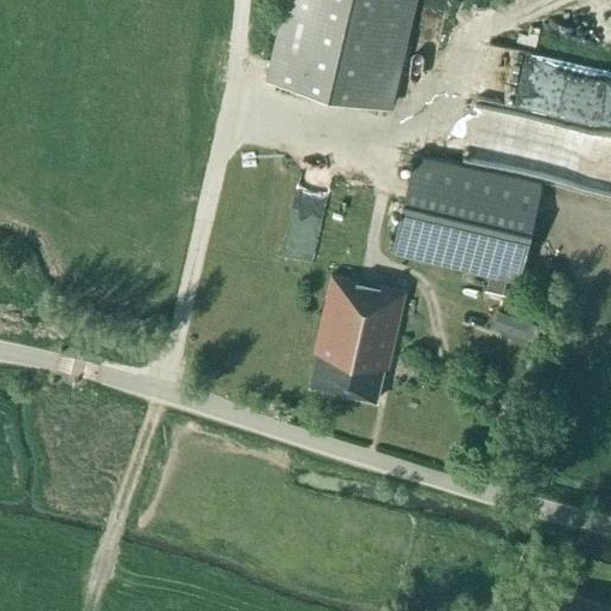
[(289,0),(270,82),(391,111),(417,0),(289,0)]
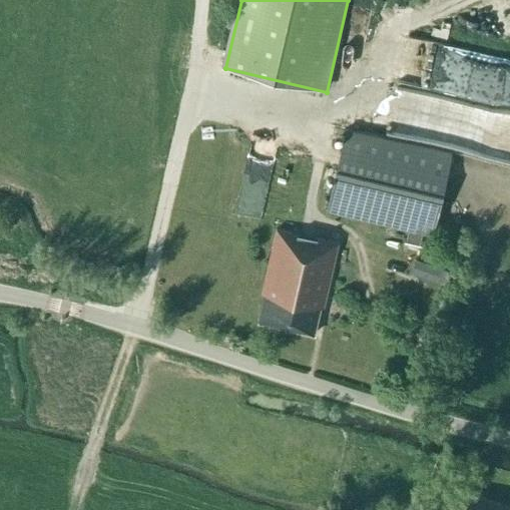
[(408,244),(407,244),(391,309),(442,322),(458,257),(422,247),(424,236),(434,238),(453,156),(349,132),(329,214),(411,233),(408,244)]
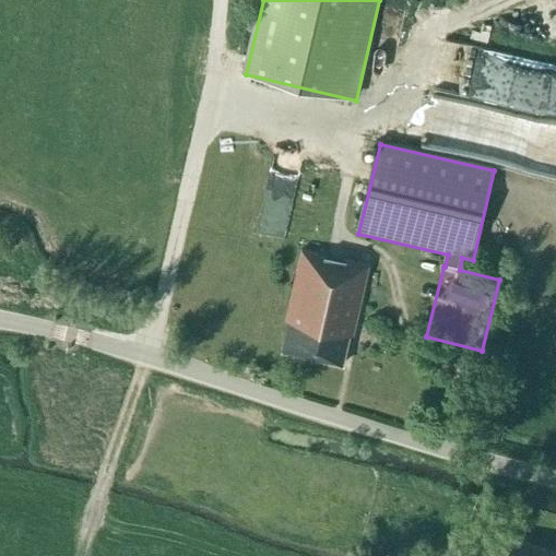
[(281,186),(269,231),(284,235),(297,190),(281,186)]
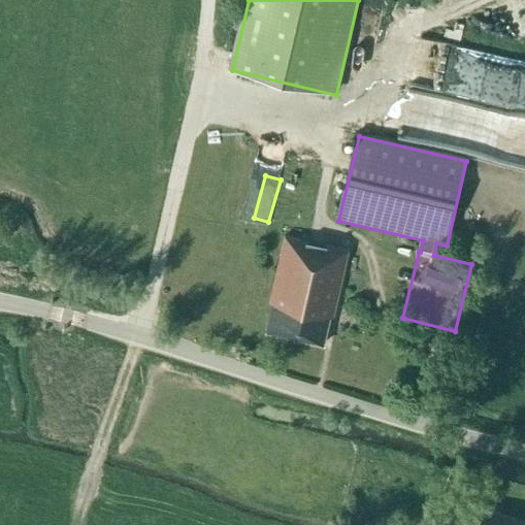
[(275,305),(268,334),(326,347),(332,319),(335,320),(351,254),(287,238),(271,305),(275,305)]
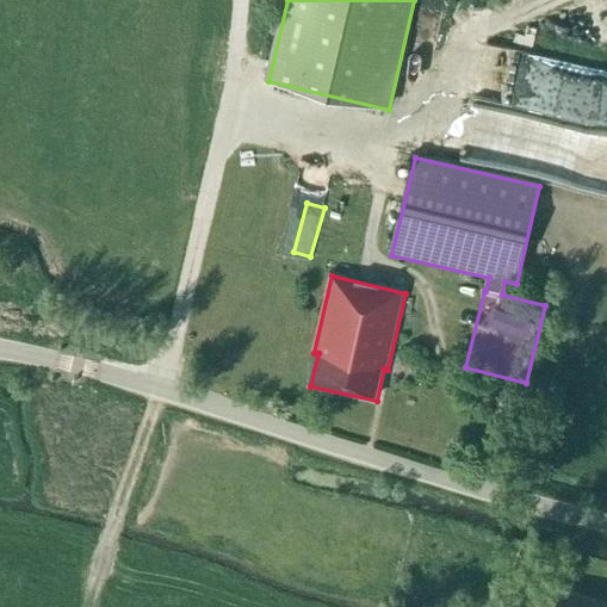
[(606,606),(547,586),(538,606),(606,606)]
